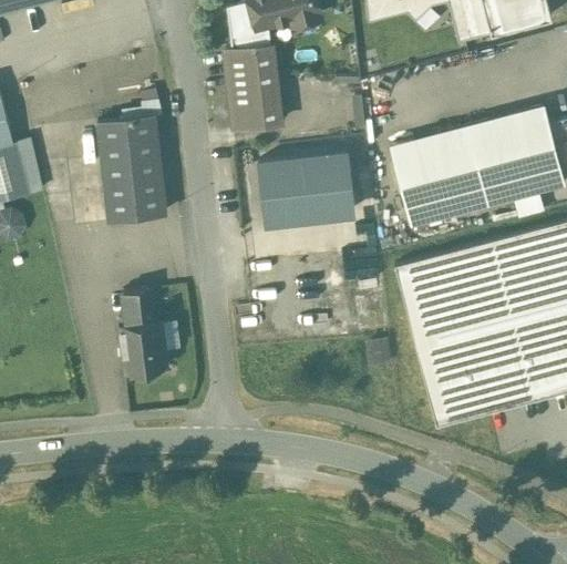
[(0,0),(0,13),(55,0),(0,0)]
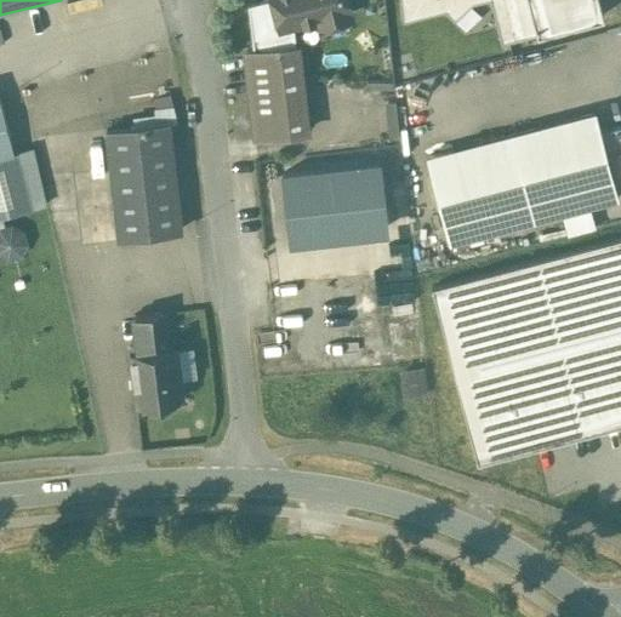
[(272,0),(267,0),(250,6),(255,50),(303,45),(302,24),(279,30),(272,0)]
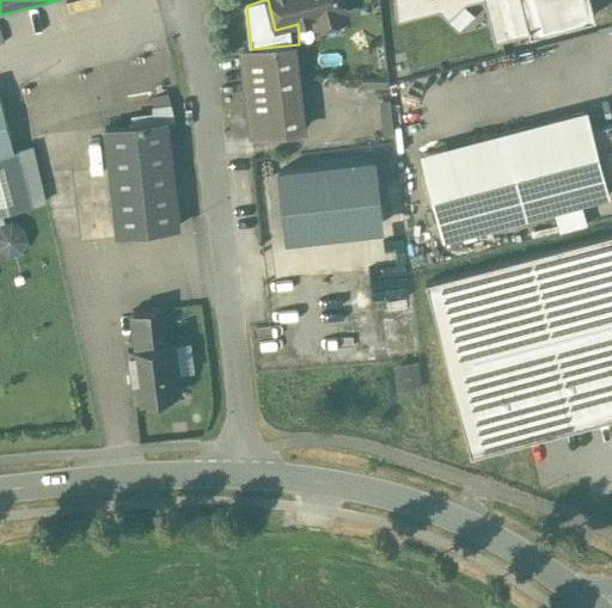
[(343,0),(268,0),(275,30),(298,24),(347,12),(343,0)]
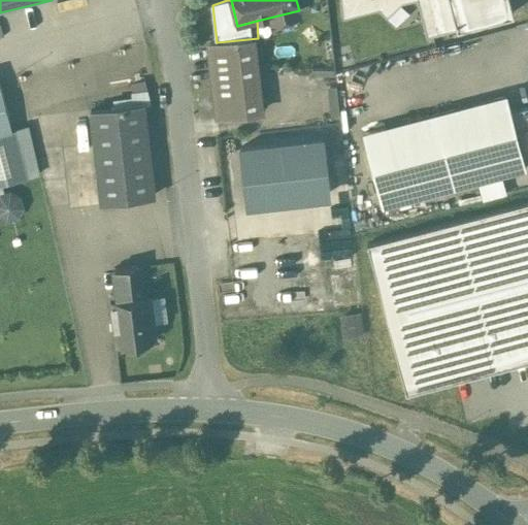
[(402,4),(418,1),(417,0),(339,0),(342,21),(377,11),(386,20),(402,4)]
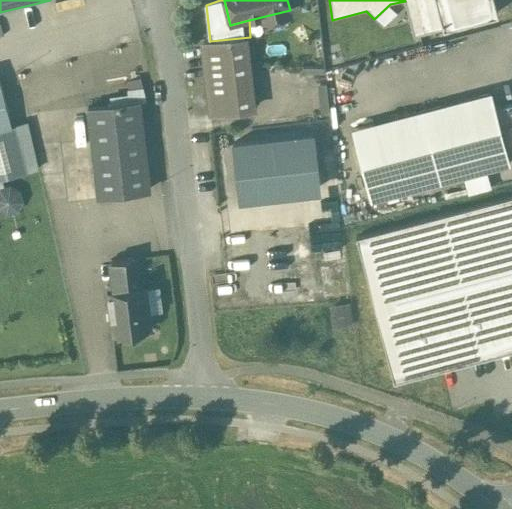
[(404,0),(405,1),(414,36),(498,15),(493,0),(404,0)]
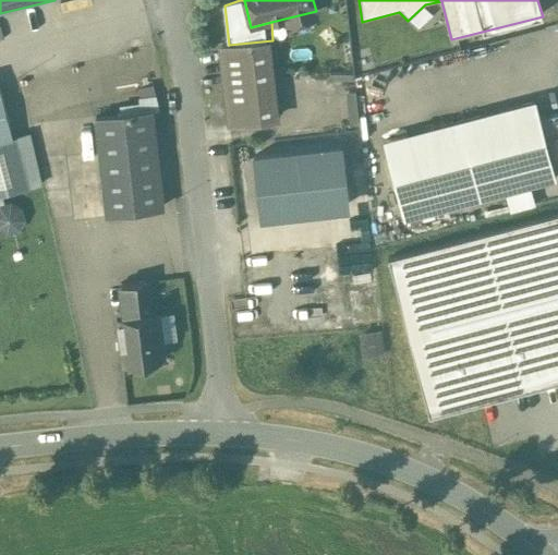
[(229,45),(219,46),(230,128),(279,122),(273,40),(229,45)]
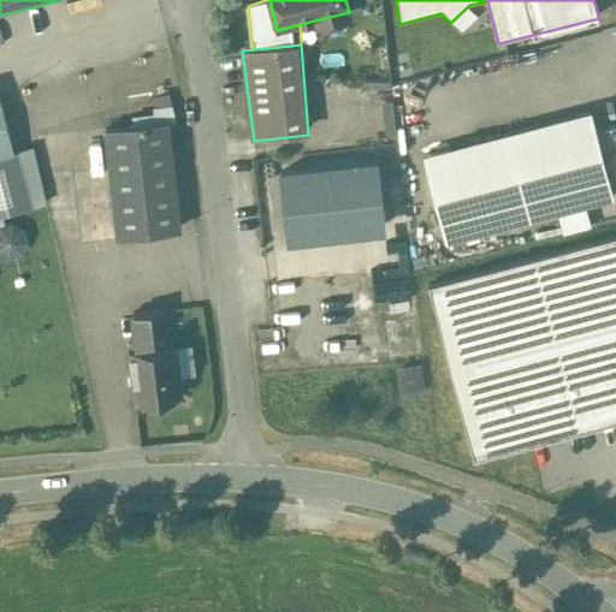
[(17,153),(13,154),(0,105),(0,218),(33,209),(17,153)]
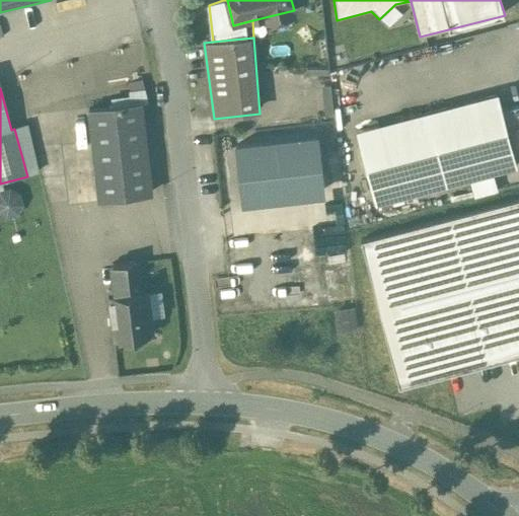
[(362,133),(381,204),(517,166),(498,96),(362,133)]
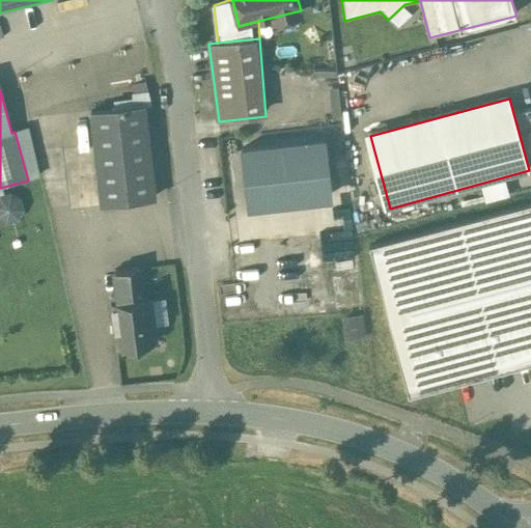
[(116,110),(90,113),(101,205),(154,198),(143,107),(127,109),(126,102),(115,103),(116,110)]
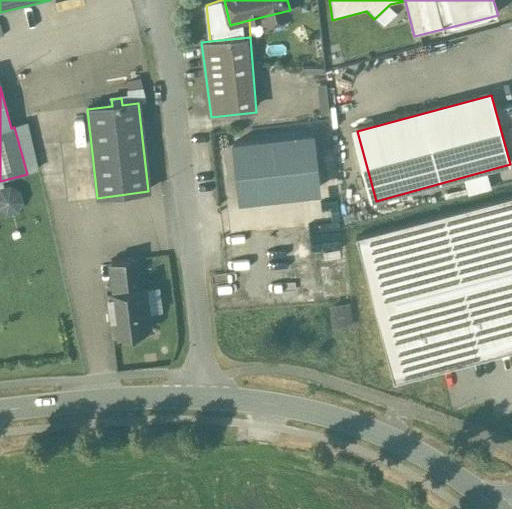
[(259,142),(233,145),(239,200),(265,197),(318,191),(312,137),(260,143),(259,142)]
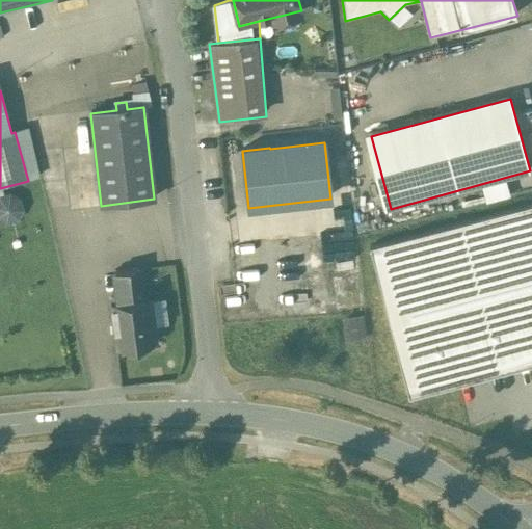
[(9,195),(0,197),(0,219),(6,222),(16,220),(21,211),(19,201),(9,195)]
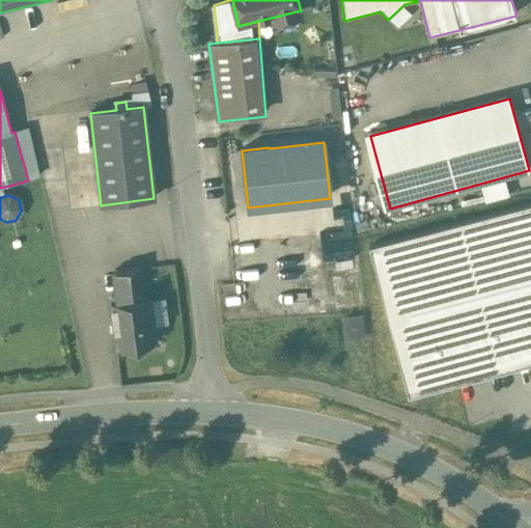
[(529,362),(530,361),(530,206),(370,250),(408,394),(529,362)]
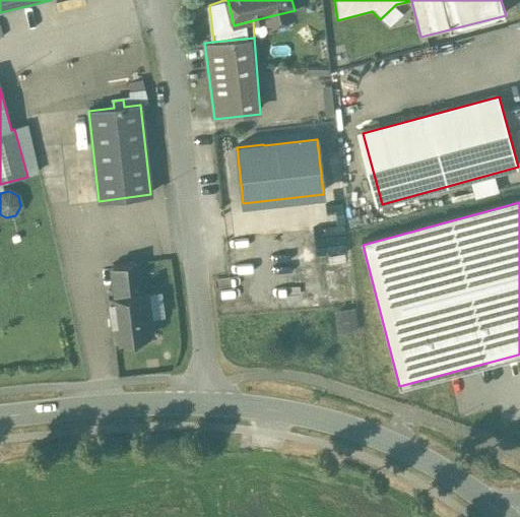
[(137,263),(113,266),(116,297),(140,294),(137,263)]
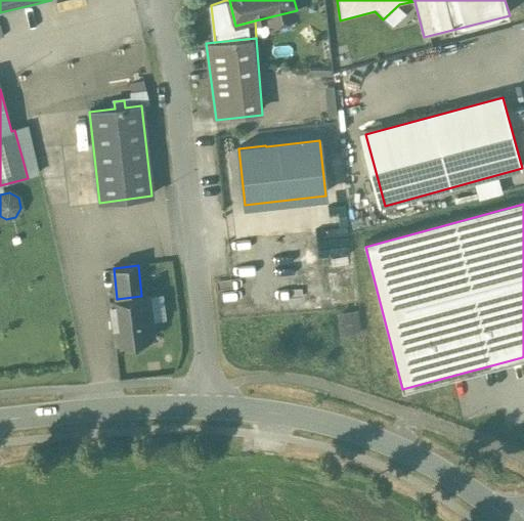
[(117,299),(108,300),(114,342),(118,342),(119,348),(134,346),(133,340),(154,338),(148,296),(148,295),(141,296),(117,299)]
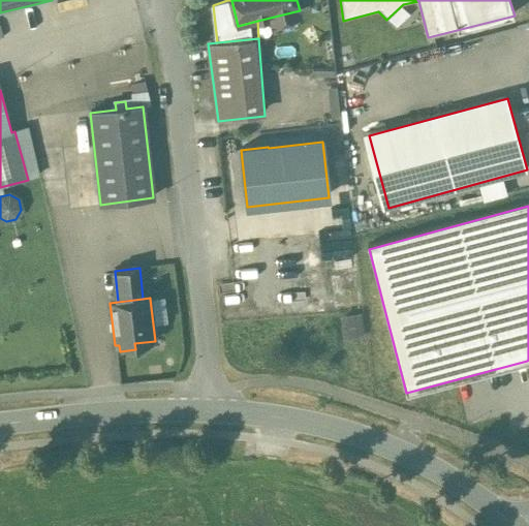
[(366,336),(365,313),(343,314),(344,337),(366,336)]
